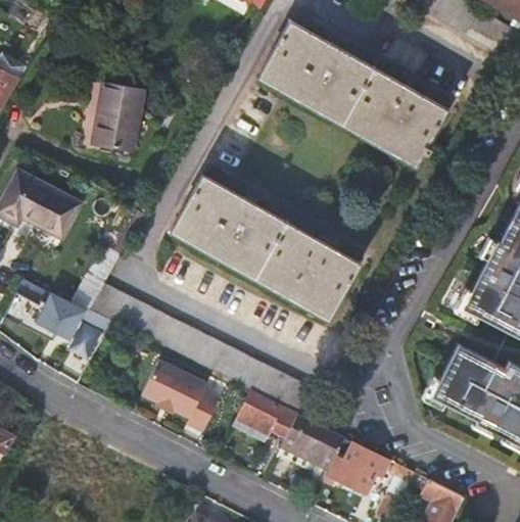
[(234,0),(258,13),(265,0),(234,0)]
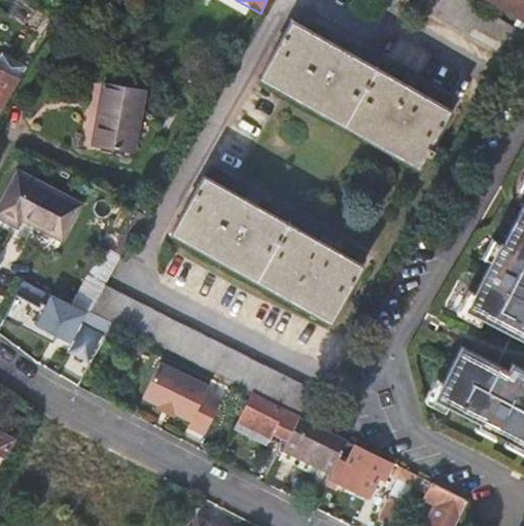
[(518,60),(523,48),(523,31),(468,0),(427,0),(424,5),(518,60)]
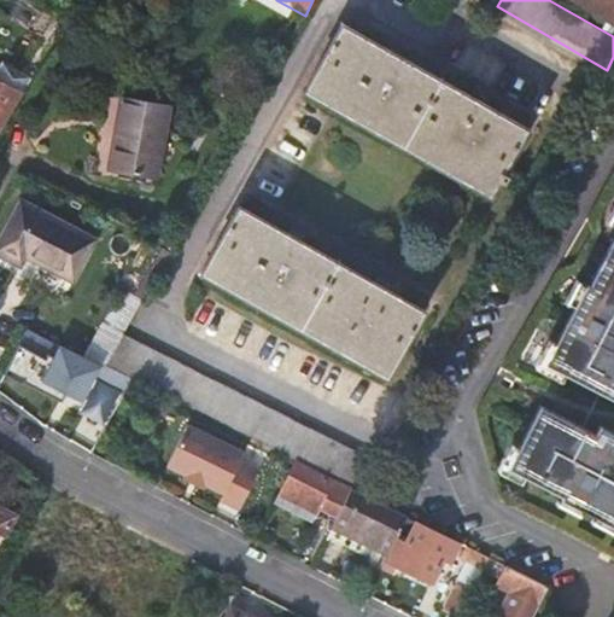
[(574,0),(613,22),(613,0),(574,0)]
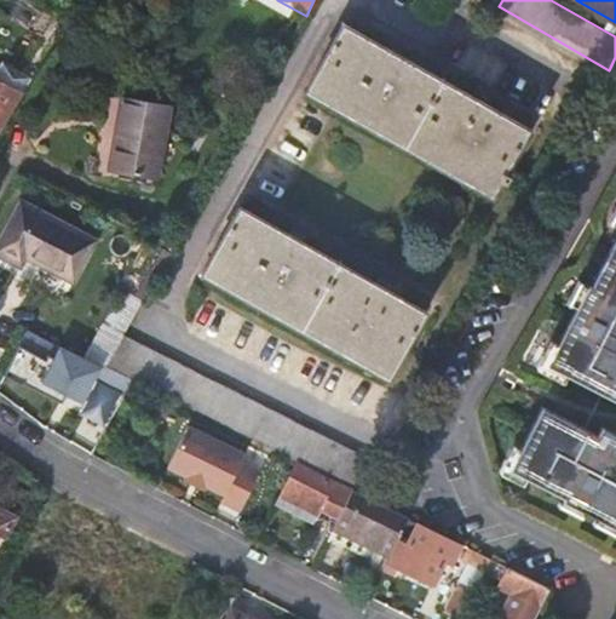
[(494,198),(530,130),(494,110),(496,104),(483,97),(479,103),(407,62),(409,56),(395,49),(392,55),(341,27),(305,93),(494,198)]
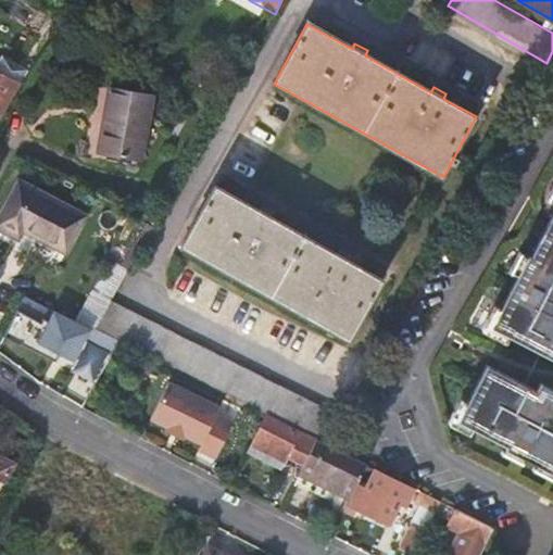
[(0,63),(0,78),(22,88),(27,72),(2,60),(0,63)]
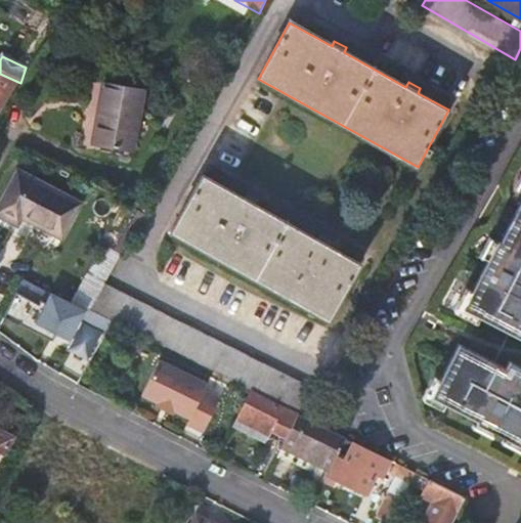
[(20,83),(0,74),(0,113),(1,114),(20,83)]
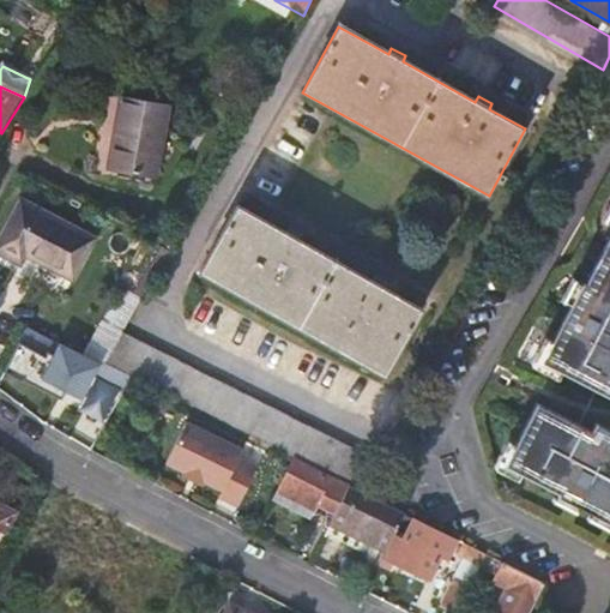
[(121,101),(109,172),(156,180),(168,108),(121,101)]
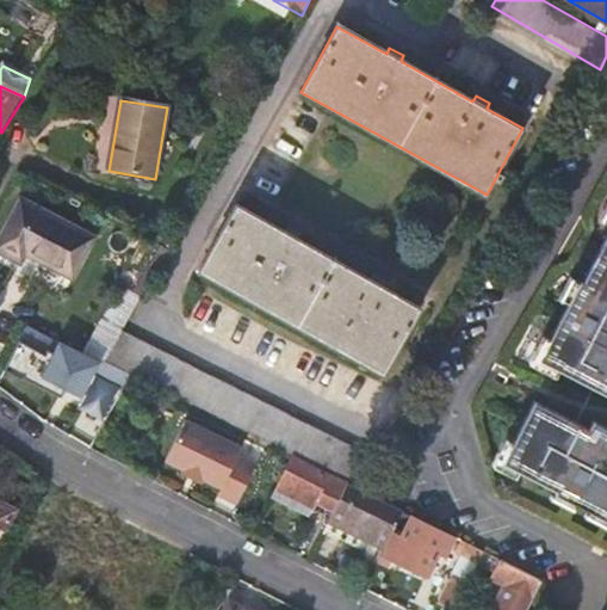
[(94,238),(23,199),(0,244),(0,250),(23,262),(28,254),(74,279),(94,238)]
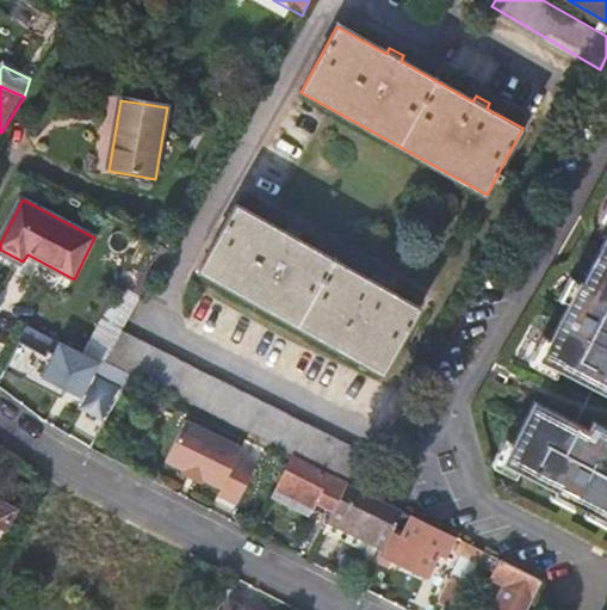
[(236,207),(200,272),(385,375),(421,308),(385,288),(388,283),(375,276),(371,281),(299,241),(302,236),(287,228),(285,233),(236,207)]
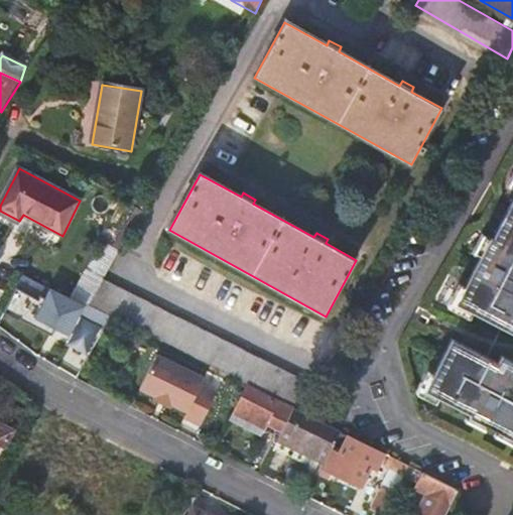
[(512,202),(494,239),(492,238),(491,239),(482,258),(458,305),(512,333),(512,202)]
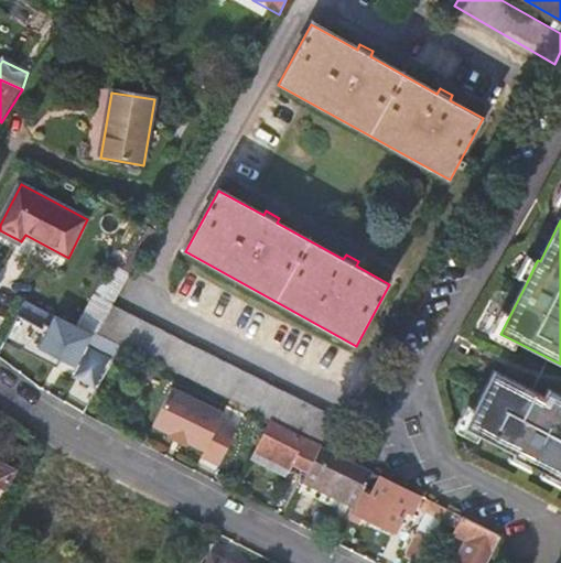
[(519,278),(527,282),(537,261),(529,258),(519,278)]
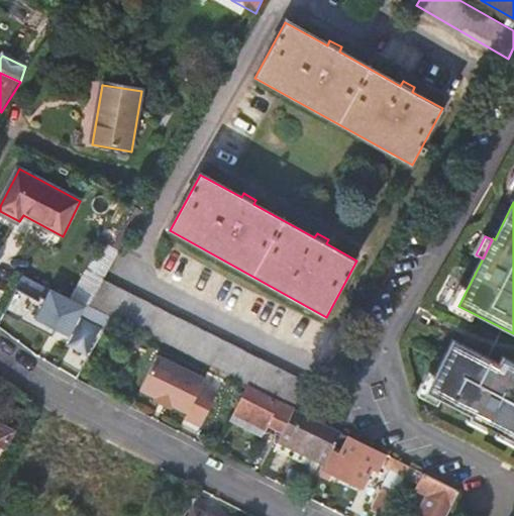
[(111,318),(176,350),(247,387),(250,388),(293,410),(305,416),(320,391),(103,283),(89,307),(92,309),(111,318)]
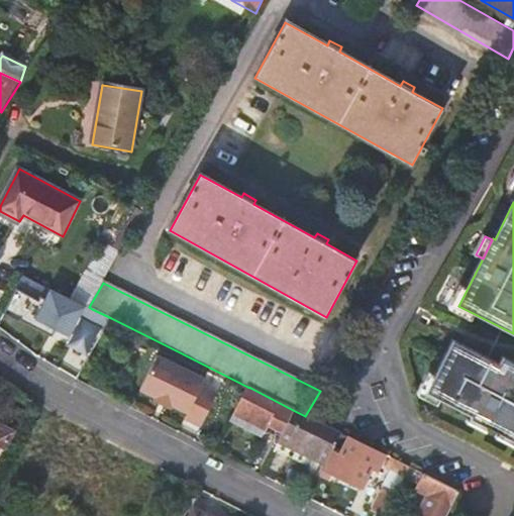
[(18,290),(6,313),(20,321),(32,298),(18,290)]
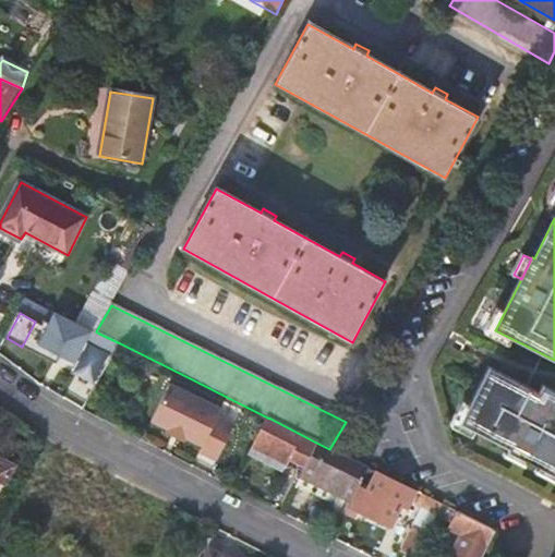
[(40,346),(61,355),(71,361),(76,363),(92,331),(56,314),(52,322),(46,319),(37,339),(43,341),(40,346)]
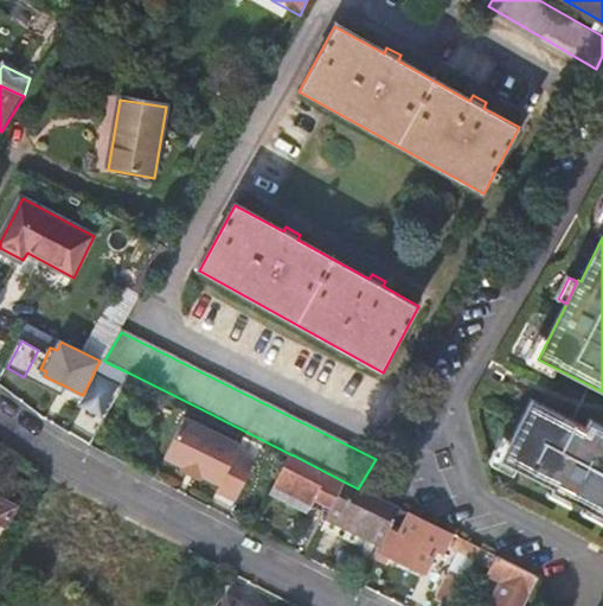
[(103,375),(124,384),(130,374),(108,363),(103,375)]
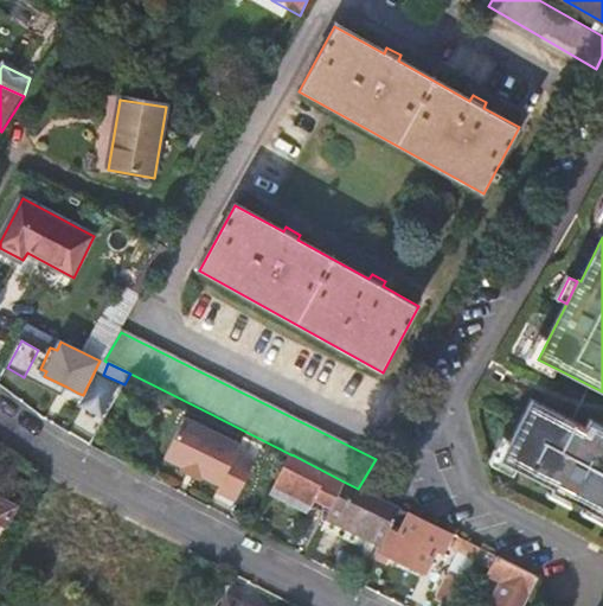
[(75,399),(77,393),(66,387),(63,394),(75,399)]
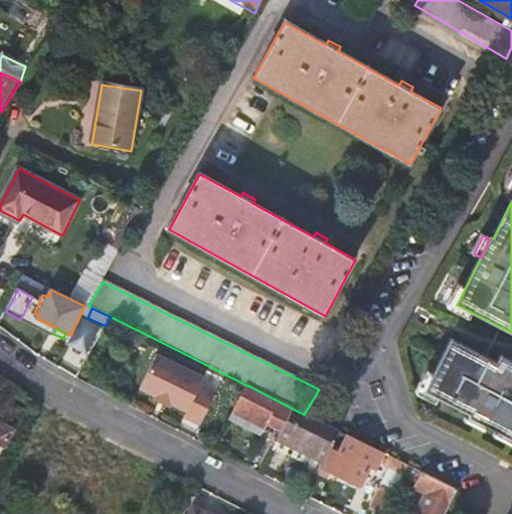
[(68,364),(80,370),(93,346),(80,340),(68,364)]
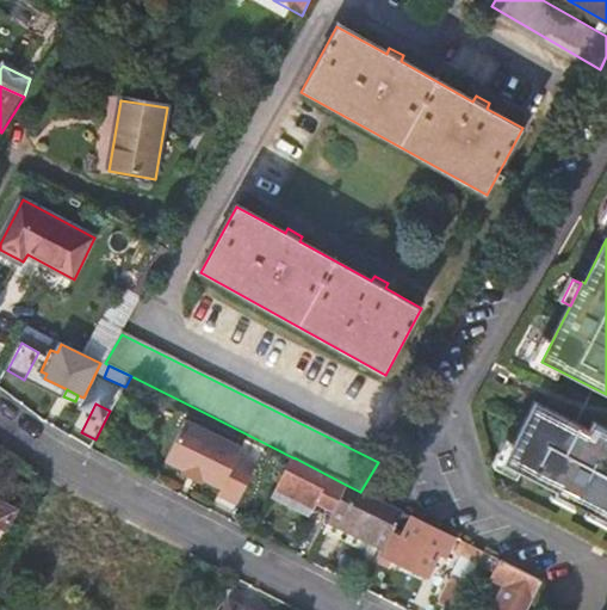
[(556,495),(577,506),(592,513),(606,521),(606,430),(595,424),(592,432),(536,405),(505,466),(558,492),(556,495)]
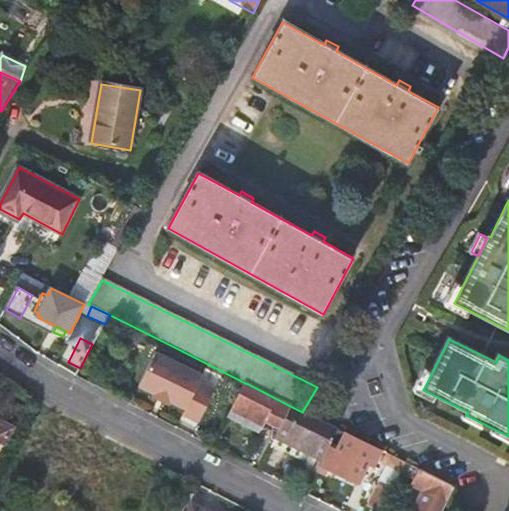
[(190,370),(161,356),(145,391),(160,398),(159,401),(175,409),(177,406),(192,413),(190,419),(199,423),(215,391),(187,378),(190,370)]
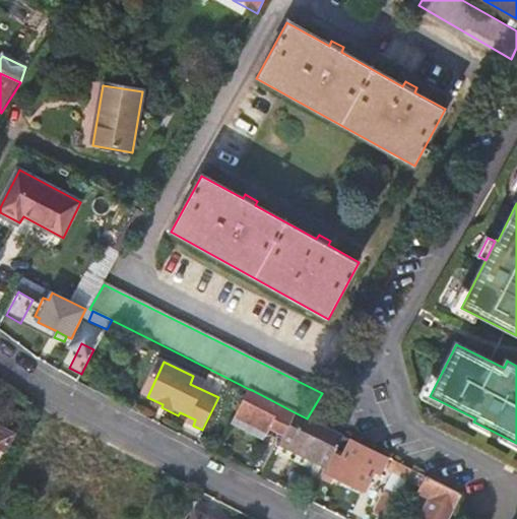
[(295,412),(252,390),(240,411),(270,427),(272,428),(284,435),(295,412)]
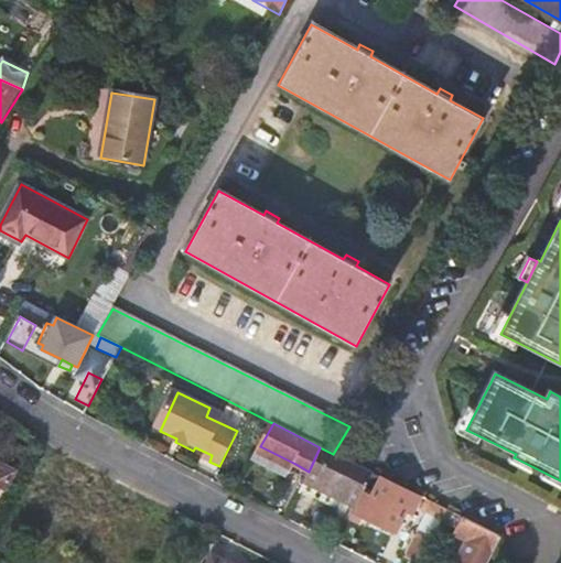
[(295,464),(293,463),(260,446),(254,461),(287,478),(295,464)]
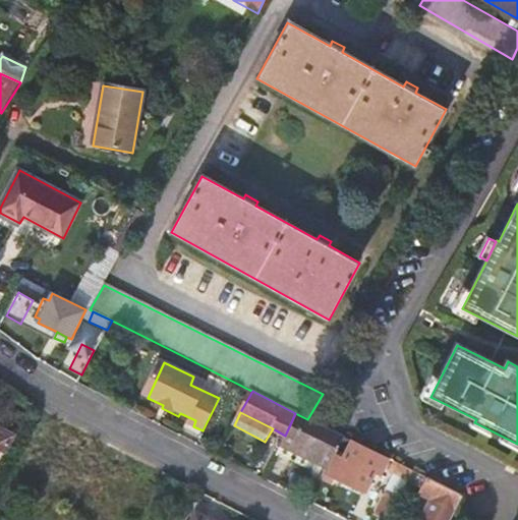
[(343,437),(307,419),(295,413),(285,436),(276,455),(324,477),(327,473),(335,455),(340,443),(343,437)]
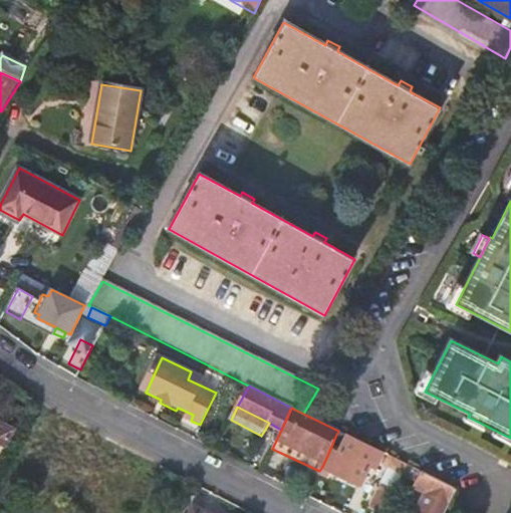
[(483,431),(486,426),(468,417),(465,422),(483,431)]
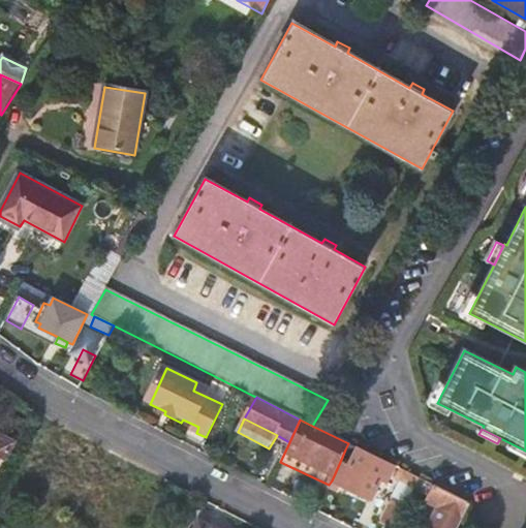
[(0,457),(4,459),(13,441),(0,433),(0,457)]
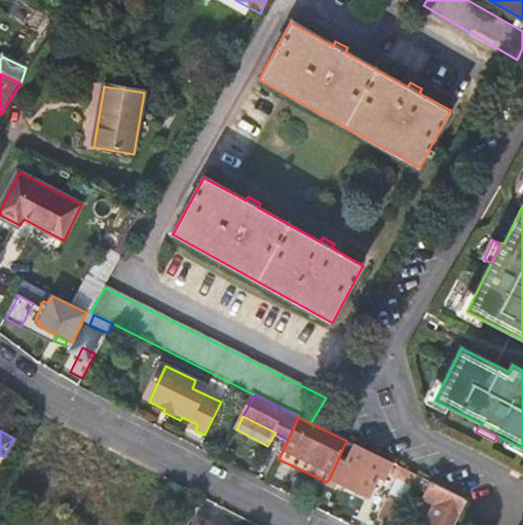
[(338,459),(330,478),(368,497),(386,460),(346,441),(343,447),(352,453),(347,463),(338,459)]
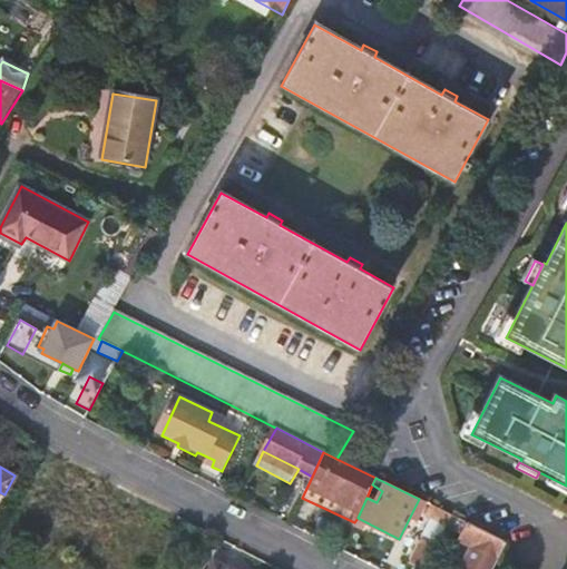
[(566,486),(553,479),(549,484),(566,492),(566,486)]
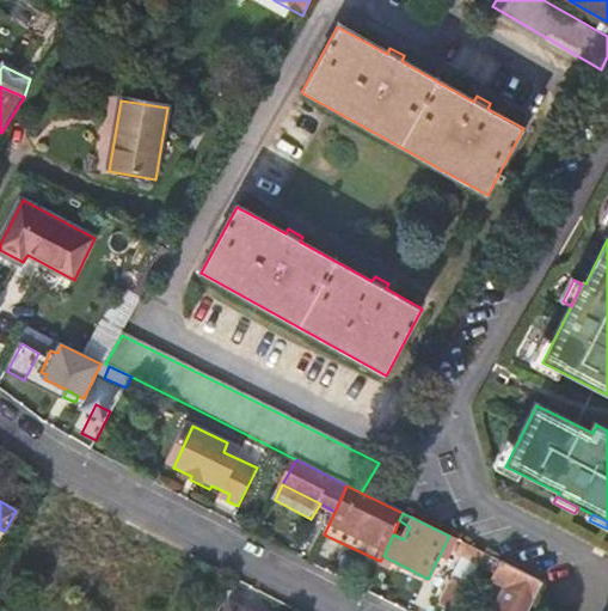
[(544,582),(462,543),(458,554),(497,574),(493,580),(508,587),(495,610),(529,610),(535,600),(544,582)]
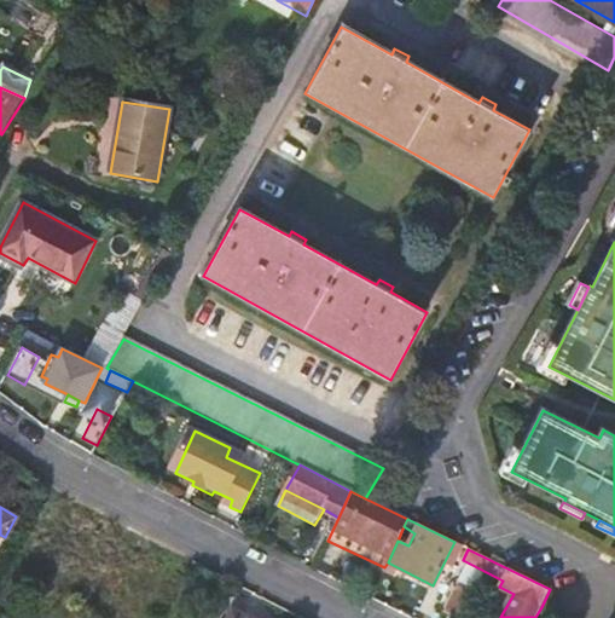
[(466,617),(479,596),(458,585),(445,612),(454,617),(466,617)]
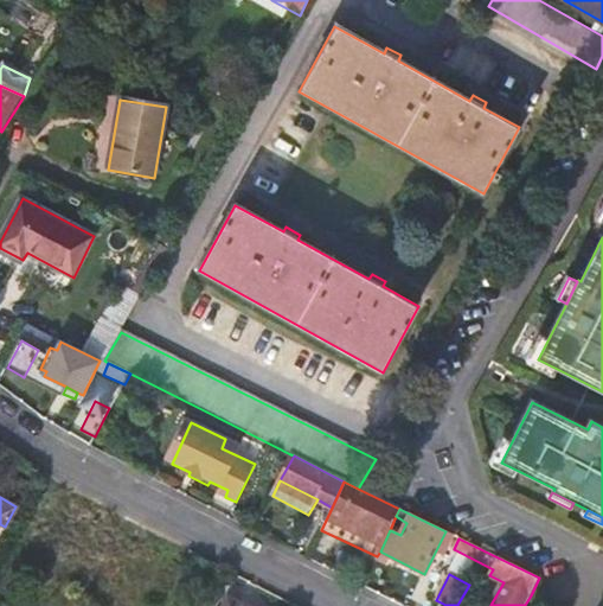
[(250,605),(230,594),(222,605),(250,605)]
